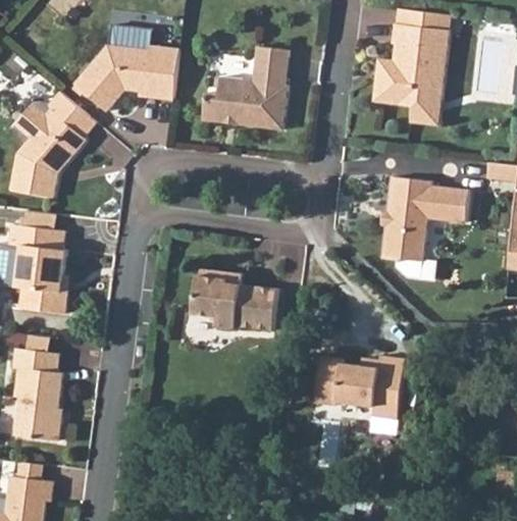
[(376,68),(372,98),(412,102),(410,118),(436,122),(448,31),(449,14),(397,8),(395,23),(394,23),(391,42),(394,43),(392,59),(391,70),(376,68)]
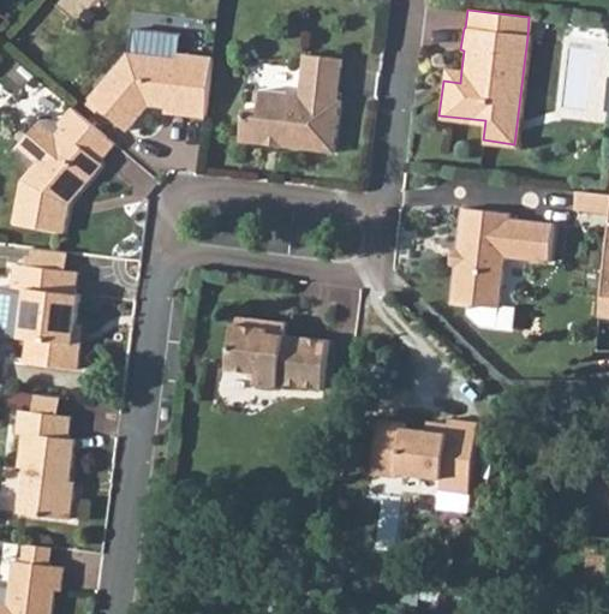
[(202,115),(209,57),(174,53),(177,35),(132,29),(130,53),(124,52),(85,99),(124,131),(145,105),(168,107),(167,113),(202,115)]
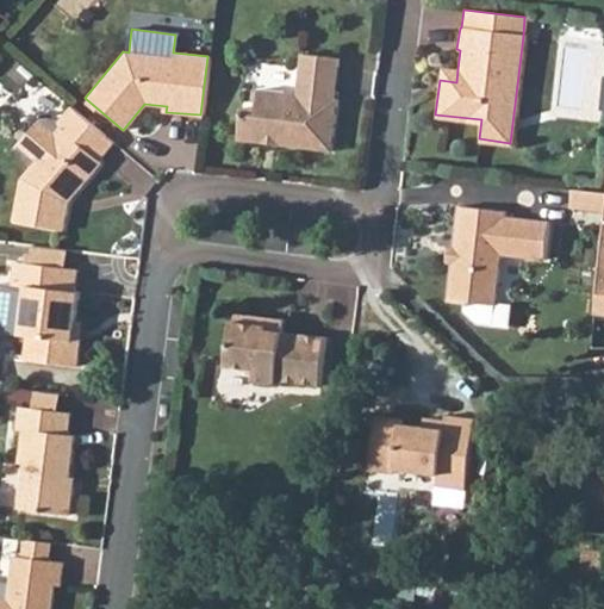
[(238,109),(235,141),(328,151),(334,100),(330,100),(335,60),(298,55),(292,95),(254,91),(251,110),(238,109)]
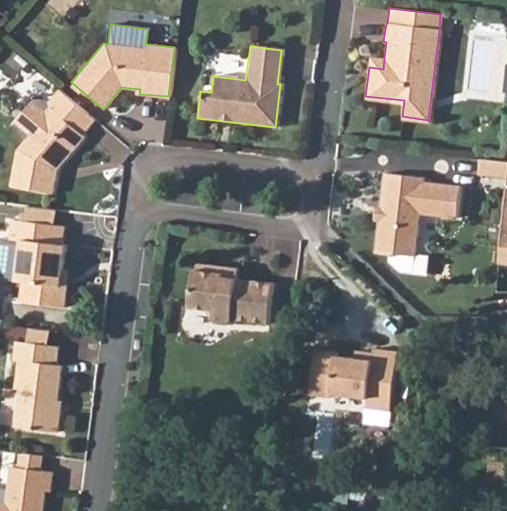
[(369,67),(383,69),(384,58),(370,56),(369,67)]
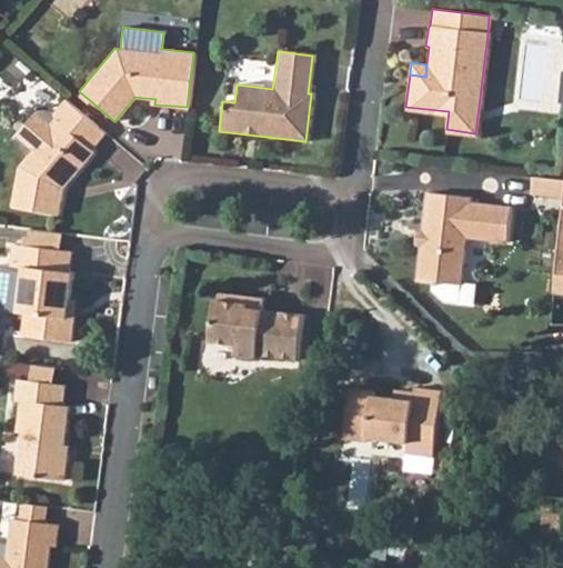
[(222,101),(234,102),(237,85),(224,83),(222,101)]
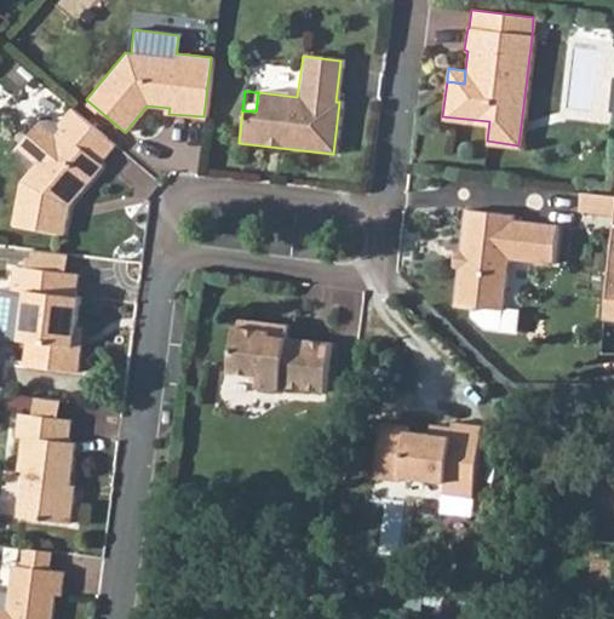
[(69,108),(52,127),(46,121),(38,122),(13,150),(15,159),(28,170),(17,183),(17,193),(11,227),(66,234),(70,205),(102,166),(97,164),(113,145),(69,108)]
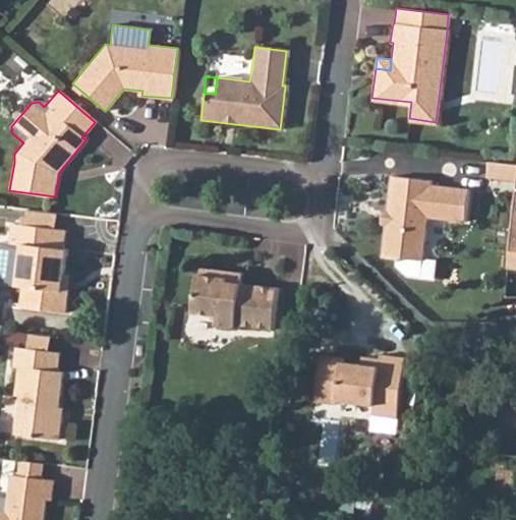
[(515,166),(485,162),(483,177),(514,180),(515,166)]
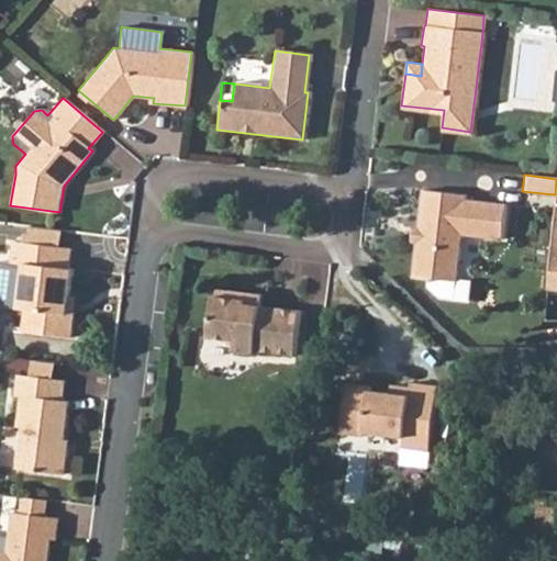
[(409,273),(452,279),(458,235),(499,239),(503,204),(463,199),(463,194),(420,190),(415,226),(420,226),(419,239),(413,238),(409,273)]
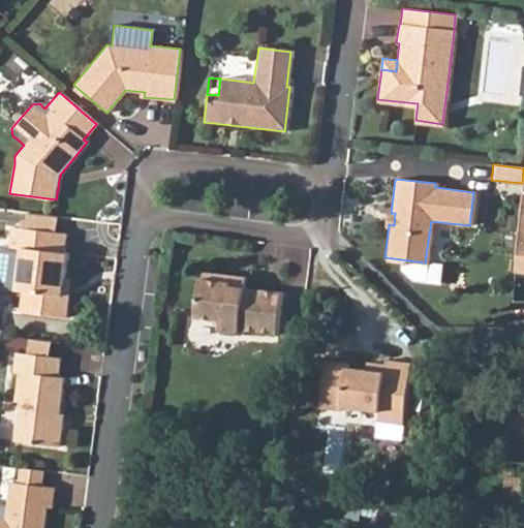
[(61,294),(63,279),(66,255),(61,254),(63,235),(11,228),(9,248),(20,250),(14,290),(22,291),(19,312),(64,317),(67,296),(61,294)]
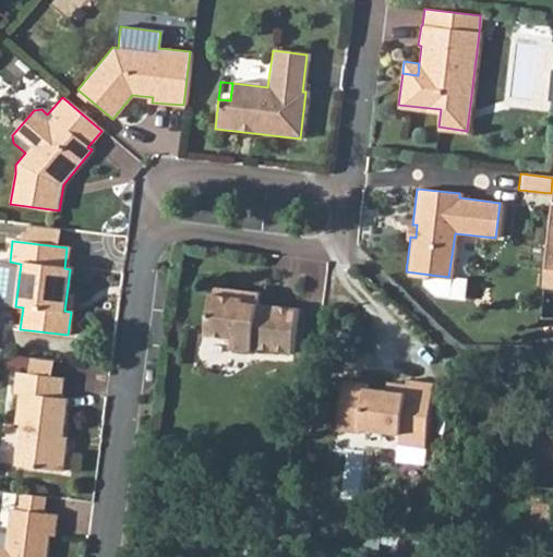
[(241,302),(243,292),(214,288),(213,294),(209,294),(204,337),(230,340),(230,352),(248,353),(253,349),(288,353),(295,310),(255,304),(241,302)]
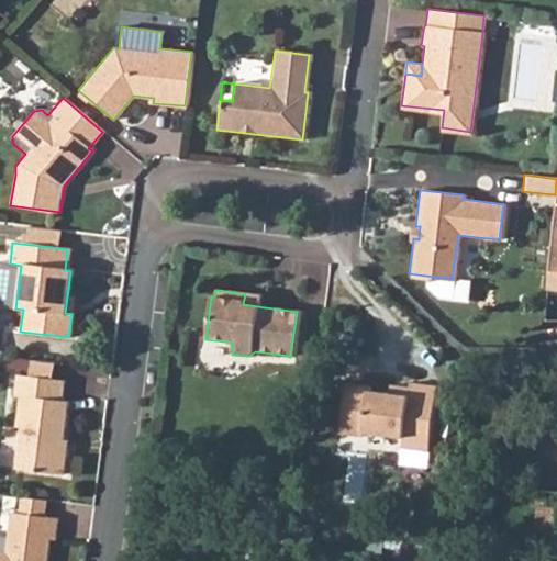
[(243,304),(257,306),(258,296),(245,294),(243,304)]
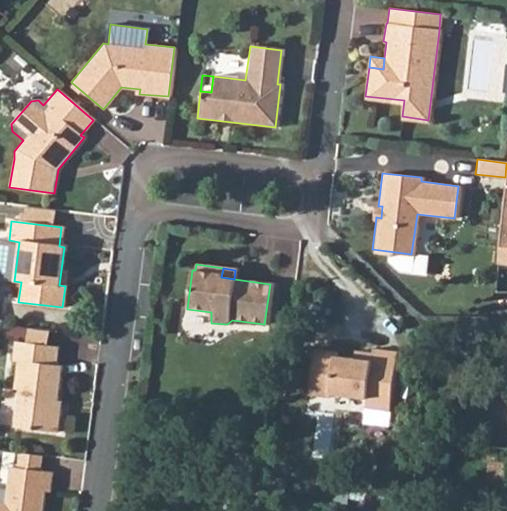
[(25,343),(47,346),(49,330),(27,327),(25,343)]
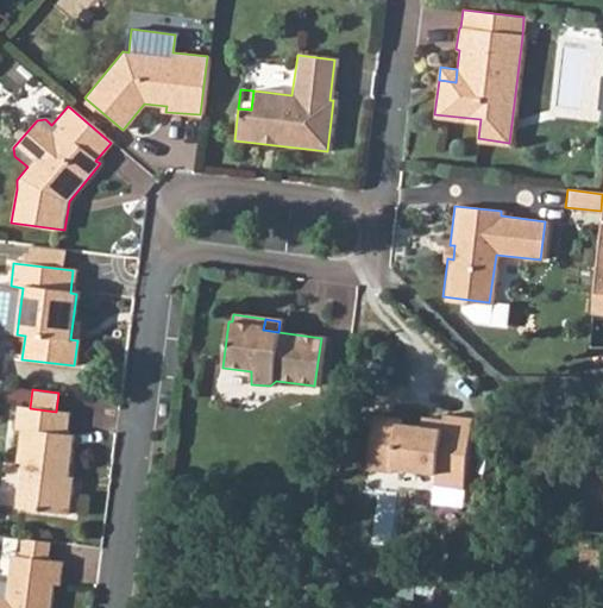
[(30,408),(19,407),(17,430),(22,431),(18,464),(23,464),(18,508),(68,514),(70,490),(67,489),(73,438),(66,438),(69,413),(56,412),(30,408)]
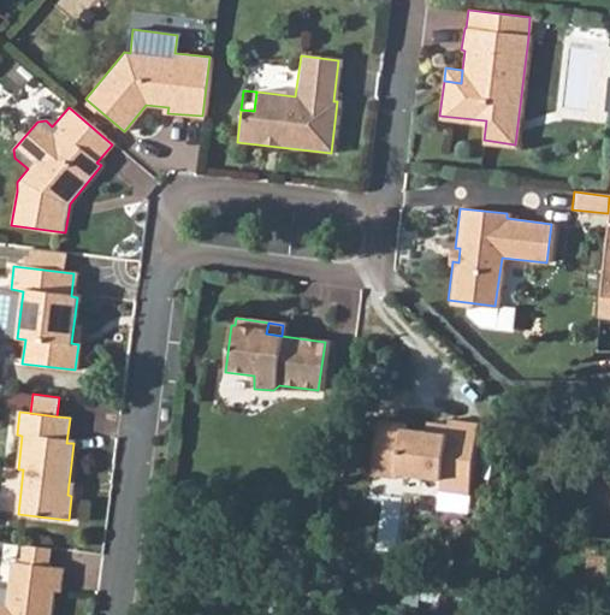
[(369,474),(397,478),(396,473),(438,478),(437,490),(465,494),(474,421),(448,418),(444,433),(403,429),(402,423),(377,420),(369,474)]
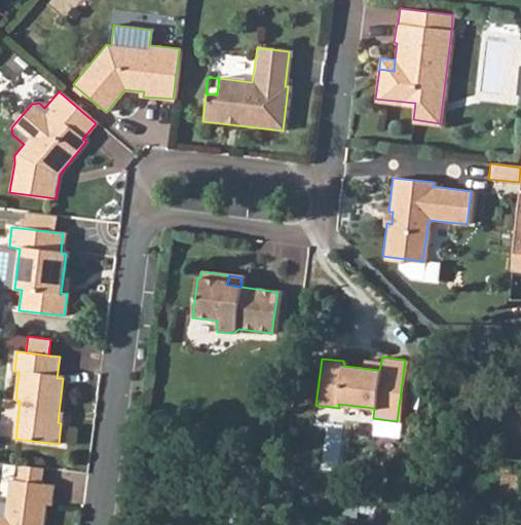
[(508,391),(514,392),(515,381),(496,380),(495,390),(508,391)]
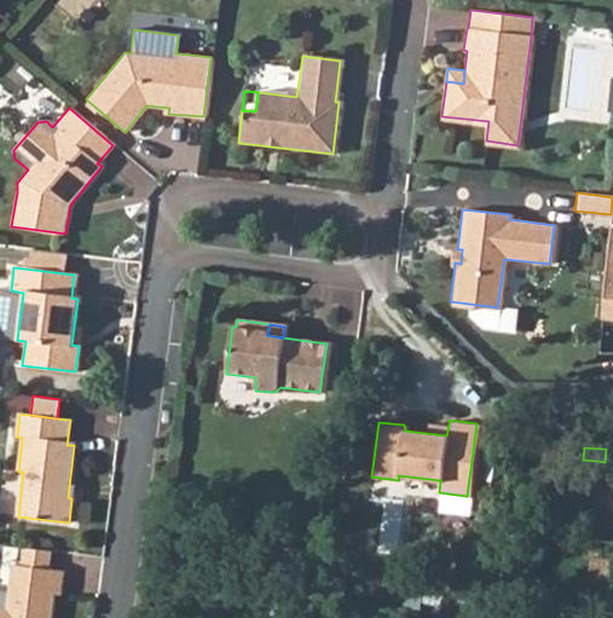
[(18,565),(45,569),(47,550),(21,547),(18,565)]
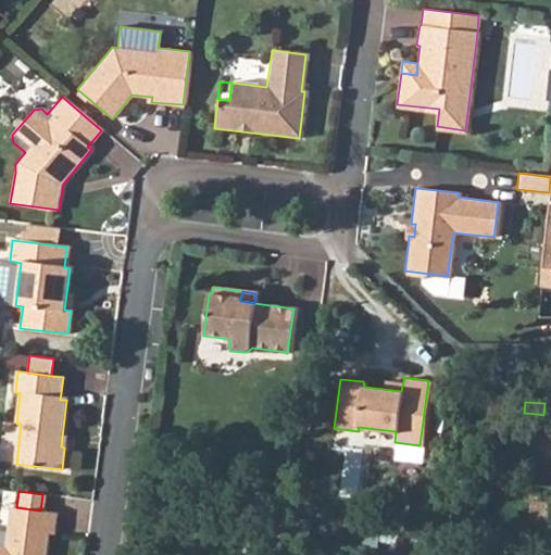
[(526,545),(550,546),(550,499),(529,497),(526,545)]
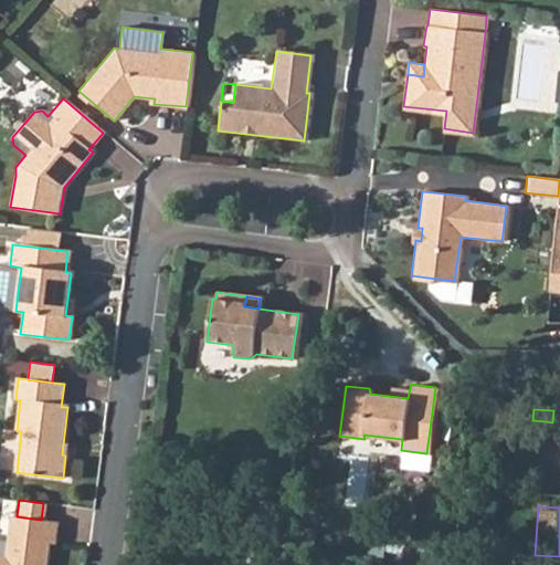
[(0,564),(42,564),(45,543),(51,544),(54,522),(41,520),(17,516),(8,515),(4,541),(0,541),(0,564)]
